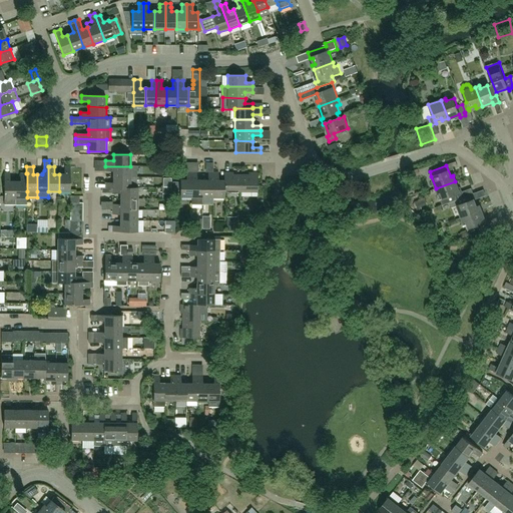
[(65,174),(59,174),(59,191),(70,191),(70,166),(65,166),(65,174)]
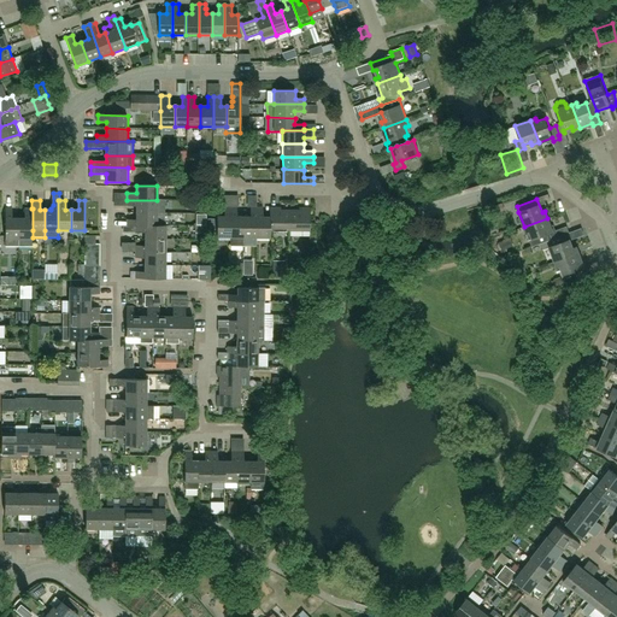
[(127,200),(127,205),(136,205),(136,213),(164,213),(164,200),(157,200),(127,200)]
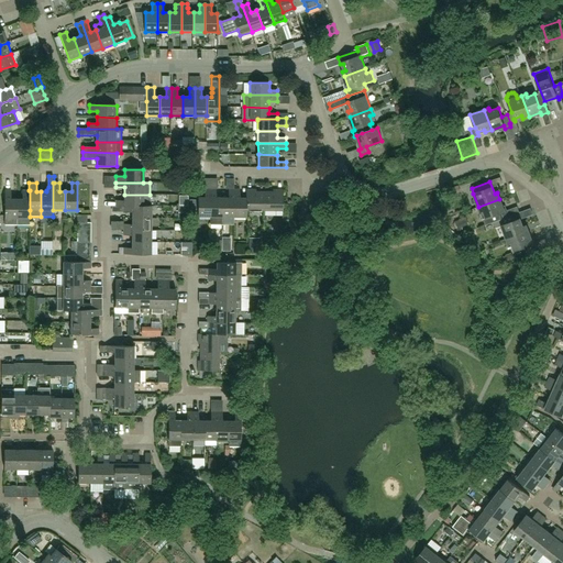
[(188,199),(188,222),(198,222),(198,217),(210,217),(211,188),(205,188),(205,197),(198,197),(198,199),(188,199)]
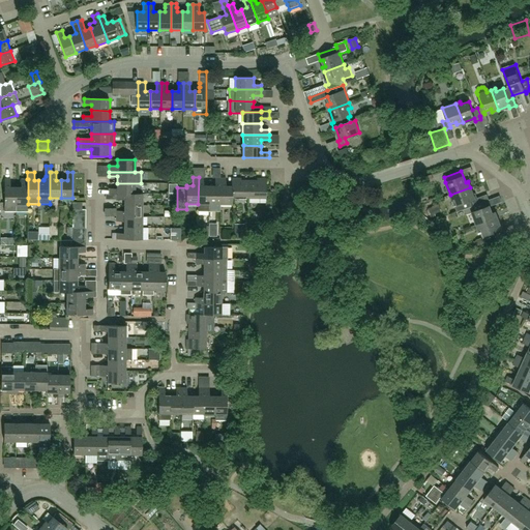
[(198,210),(209,210),(209,185),(203,185),(203,178),(199,177),(198,204),(198,210)]
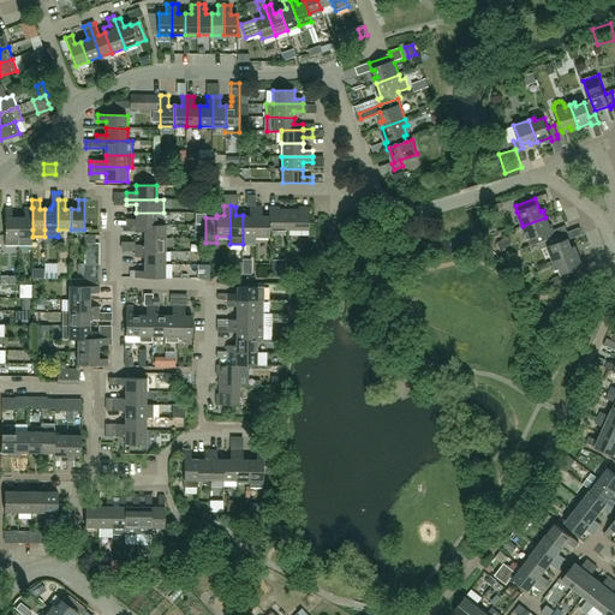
[(243,215),(243,244),(256,244),(256,237),(256,207),(250,207),(249,215),(243,215)]
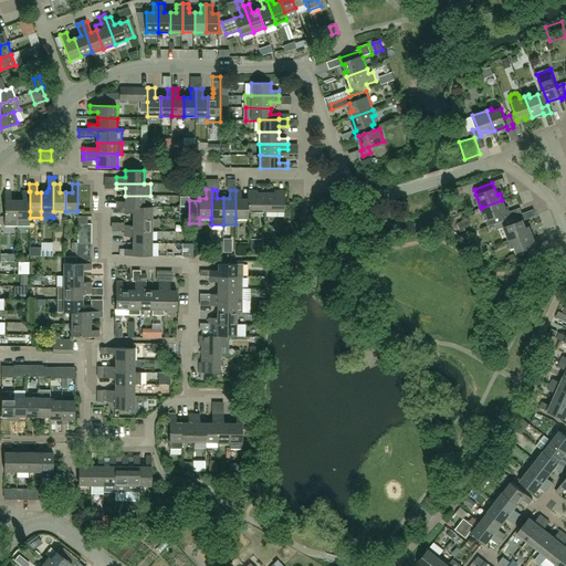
[(241,190),(236,190),(236,218),(248,218),(248,211),(247,211),(247,199),(241,199),(241,190)]
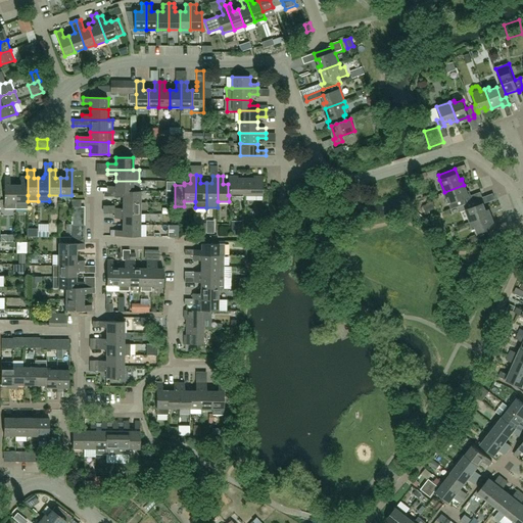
[(228,176),(228,184),(228,195),(229,195),(245,195),(245,178),(238,178),(238,176),(228,176)]
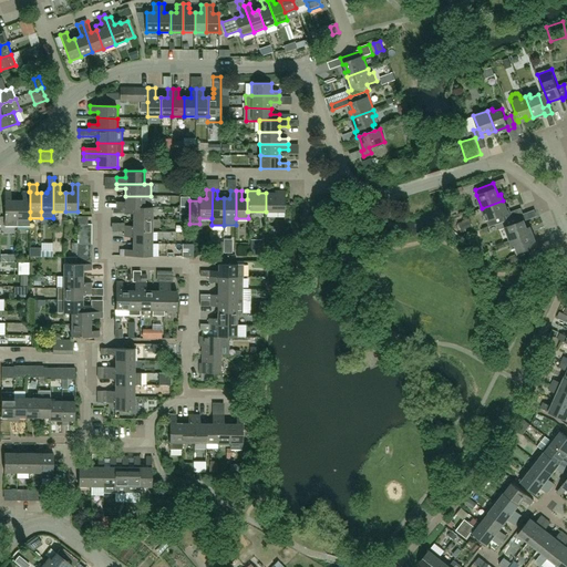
[(275,193),(266,193),(266,212),(285,212),(285,191),(275,191),(275,193)]
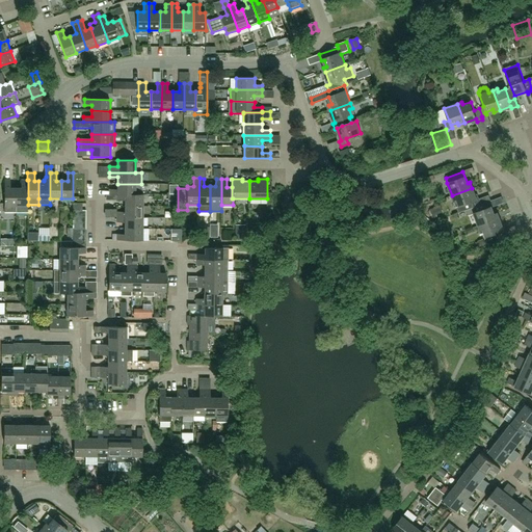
[(28,180),(27,180),(22,180),(22,188),(17,188),(17,213),(28,213),(28,207),(28,205),(28,198),(28,180)]
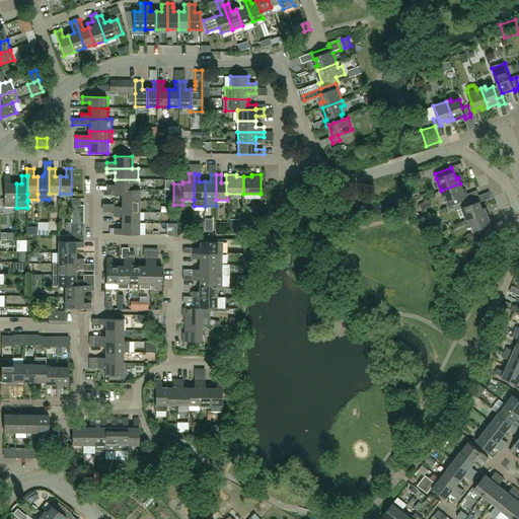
[(5,208),(16,208),(16,183),(11,183),(11,176),(5,176),(5,208)]
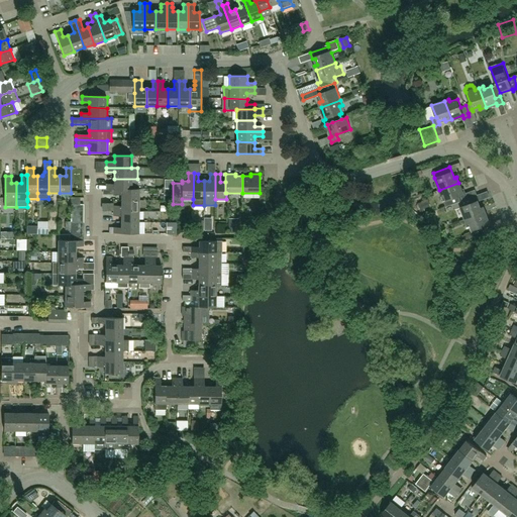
[(106,189),(114,189),(131,189),(131,188),(137,188),(137,179),(114,179),(114,183),(106,183),(106,189)]
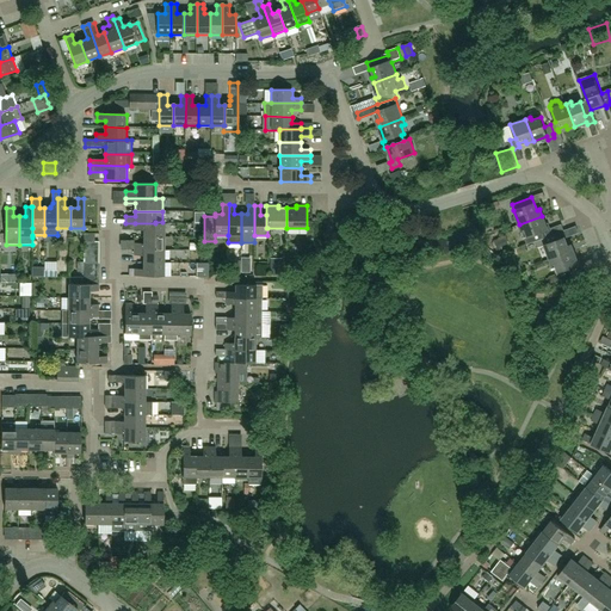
[(542,216),(519,224),(520,230),(525,229),(528,236),(525,238),(528,245),(553,235),(549,228),(547,229),(542,216)]
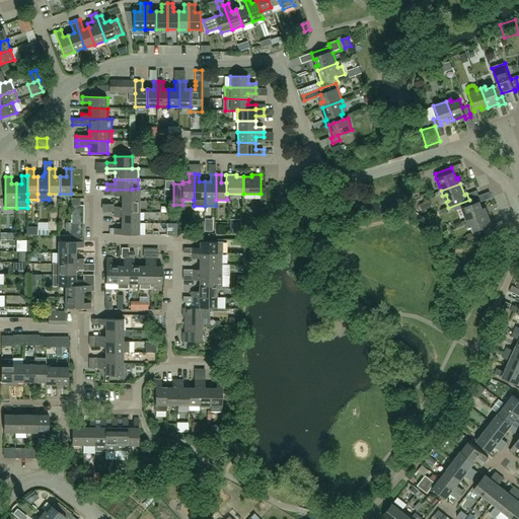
[(122,201),(140,201),(140,189),(138,189),(132,189),(132,190),(115,190),(115,195),(122,195),(122,201)]
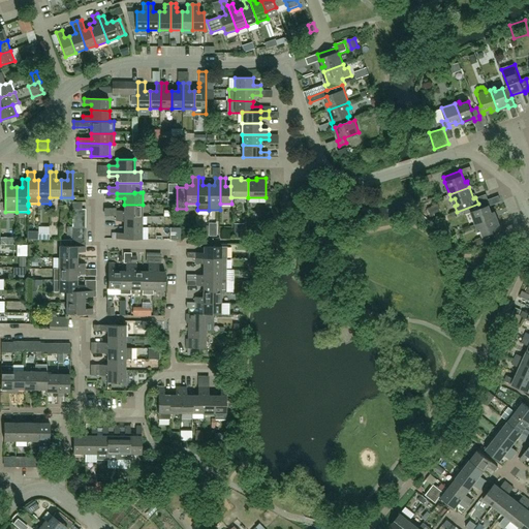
[(476,224),(496,216),(494,212),(492,213),(489,206),(491,206),(489,199),(481,203),(484,207),(471,212),(476,224)]
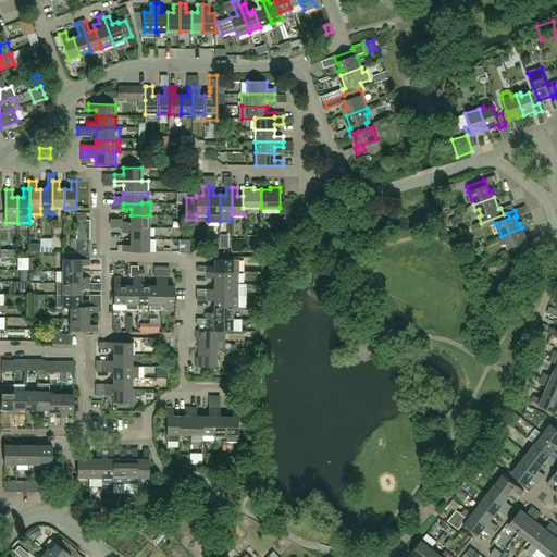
[(122,227),(150,227),(150,215),(131,215),(131,222),(122,221),(122,227)]
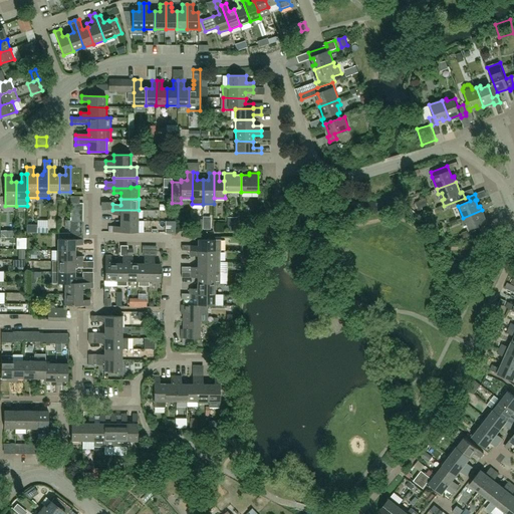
[(37,205),(37,217),(48,216),(47,204),(37,205)]
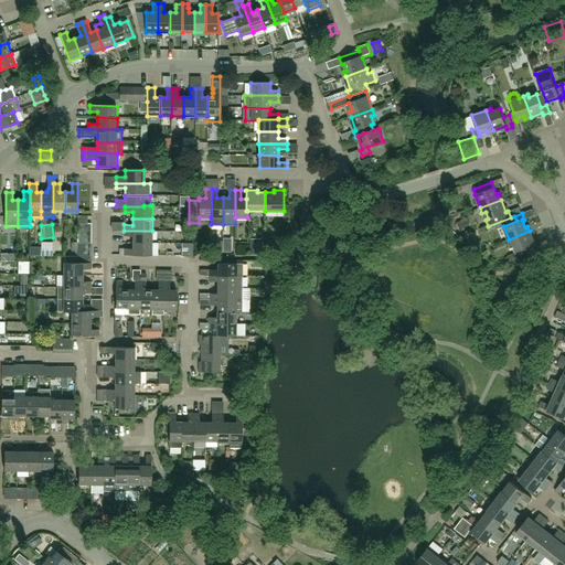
[(132,242),(152,243),(152,231),(124,231),(124,236),(132,236),(132,242)]
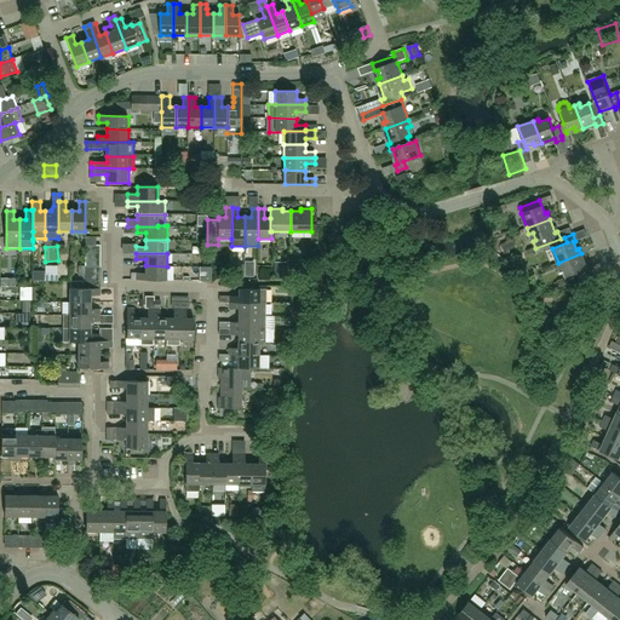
[(581,253),(558,263),(561,269),(563,268),(567,276),(578,271),(580,279),(592,274),(589,267),(586,268),(581,253)]
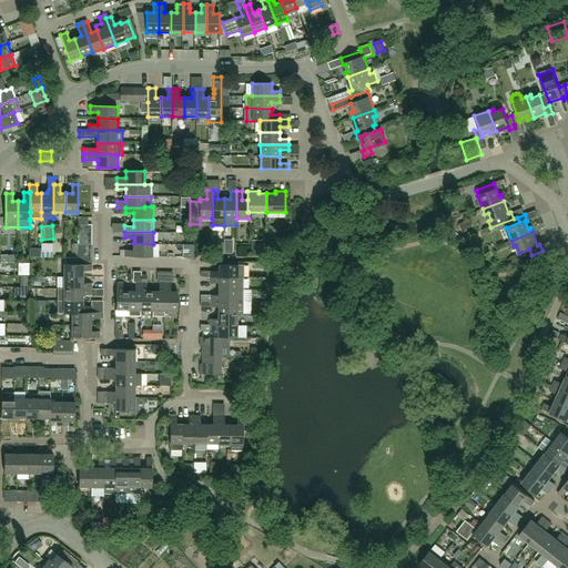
[(124,250),(124,256),(153,256),(153,244),(133,243),(133,250),(124,250)]
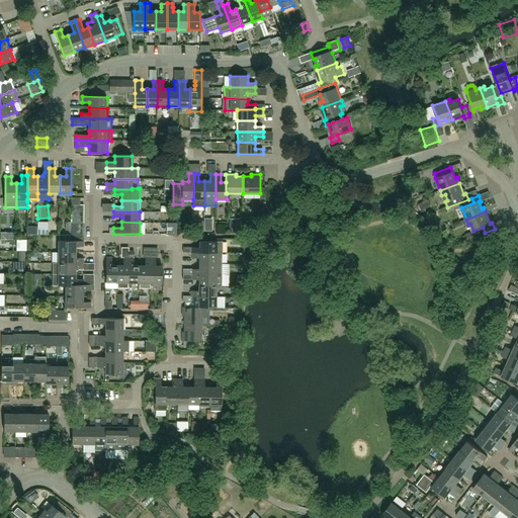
[(168,223),(168,235),(176,235),(176,223),(168,223)]
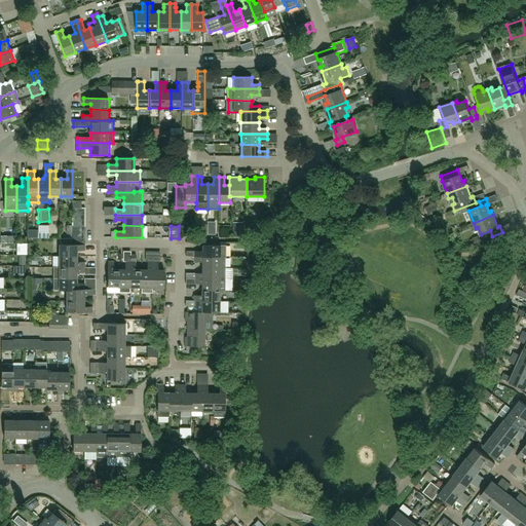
[(27,252),(28,240),(17,240),(16,252),(27,252)]
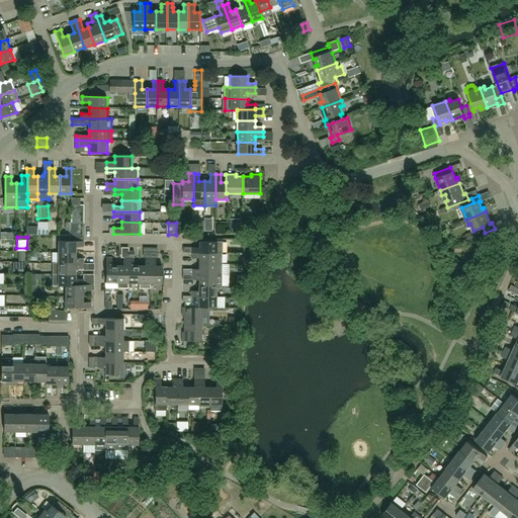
[(82,247),(82,241),(71,241),(59,241),(59,252),(74,252),(74,247),(82,247)]
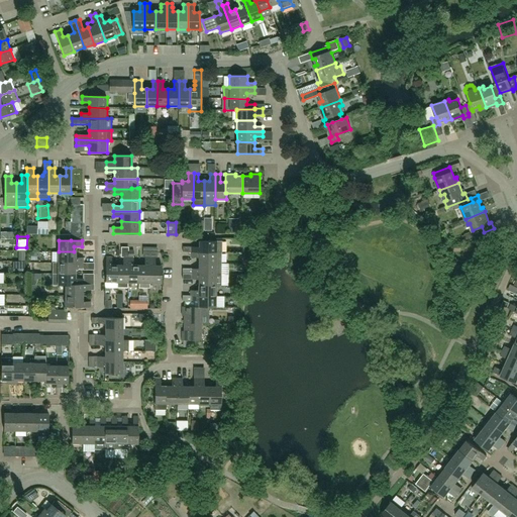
[(183,251),(191,252),(191,251),(222,252),(222,241),(199,240),(199,249),(197,249),(195,246),(183,246),(183,251)]
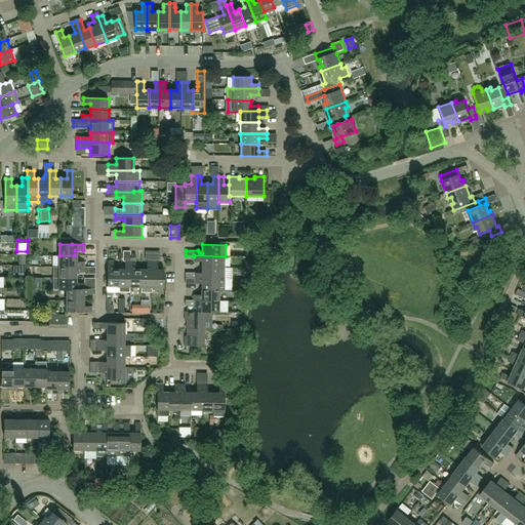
[(75,255),(59,255),(59,267),(83,267),(84,261),(75,261),(75,255)]
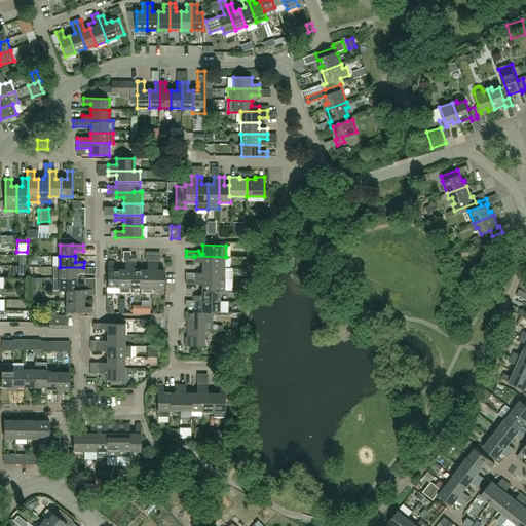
[(142,288),(142,269),(137,269),(137,256),(132,256),(132,262),(130,262),(130,288),(142,288)]
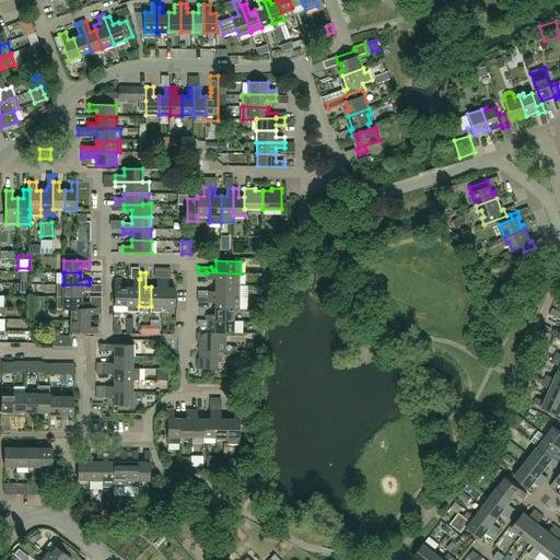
[(207,272),(207,273),(207,279),(214,279),(214,284),(241,284),(241,273),(207,272)]
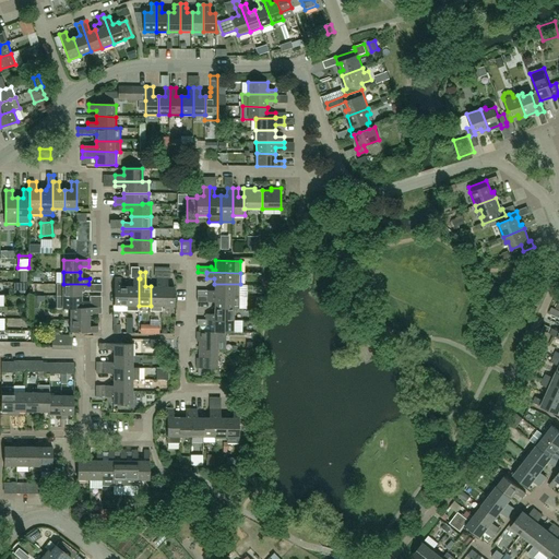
[(115,278),(115,305),(127,306),(127,286),(121,286),(121,278),(115,278)]
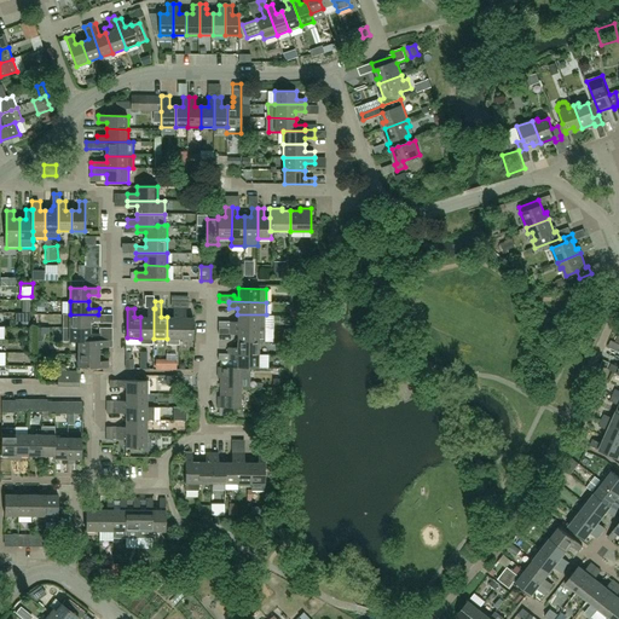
[(148,313),(146,314),(146,317),(140,317),(140,339),(140,345),(154,345),(154,339),(154,308),(148,308),(148,313)]
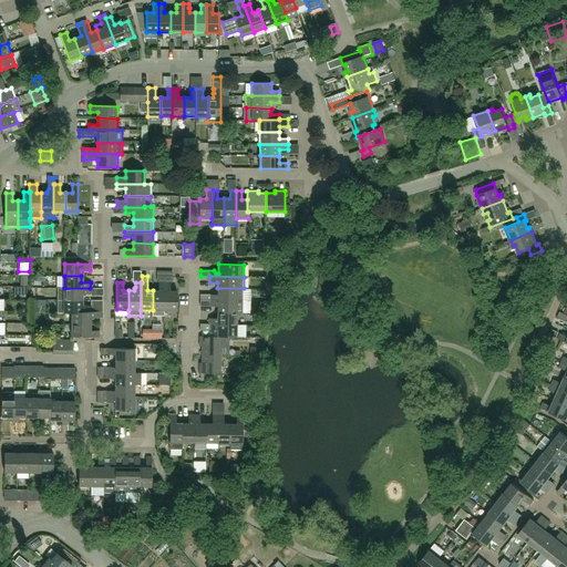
[(160,291),(153,290),(153,310),(153,316),(165,316),(165,310),(165,282),(160,282),(160,291)]
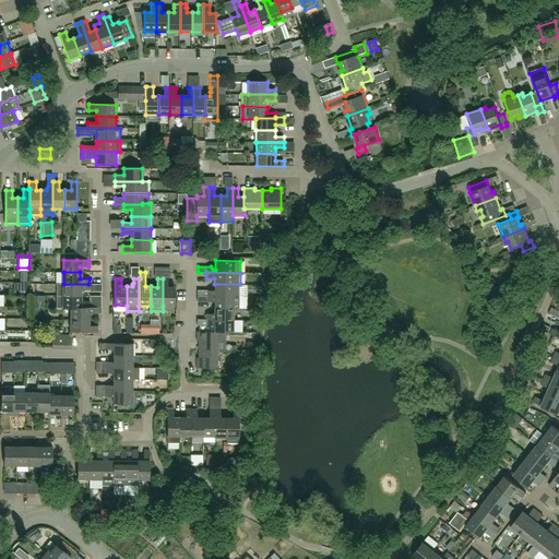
[(168,278),(163,278),(163,306),(175,306),(175,287),(168,287),(168,278)]
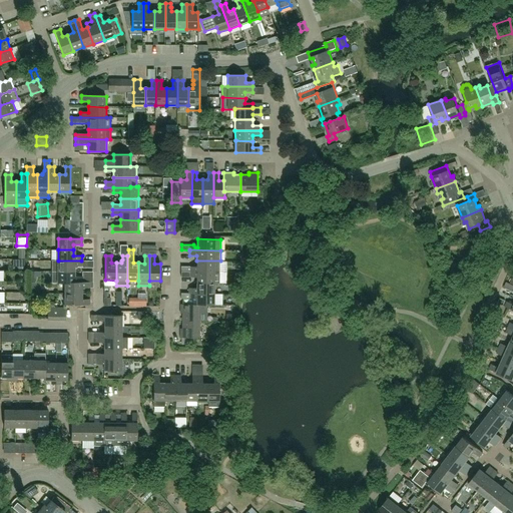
[(13,270),(25,270),(25,260),(13,260),(13,270)]
